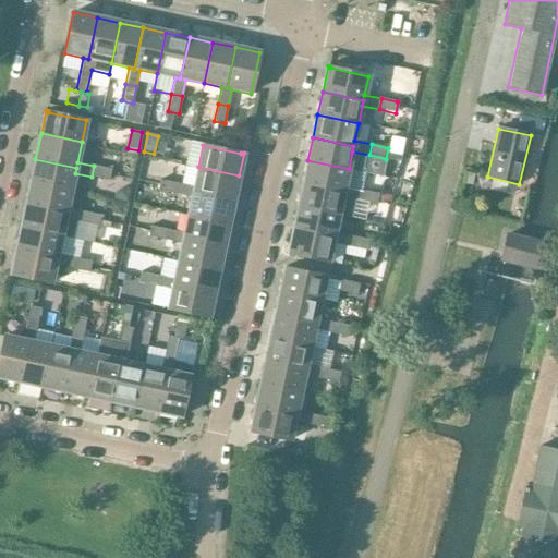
[(76,168),(35,159),(31,182),(71,191),(75,173),(76,168)]
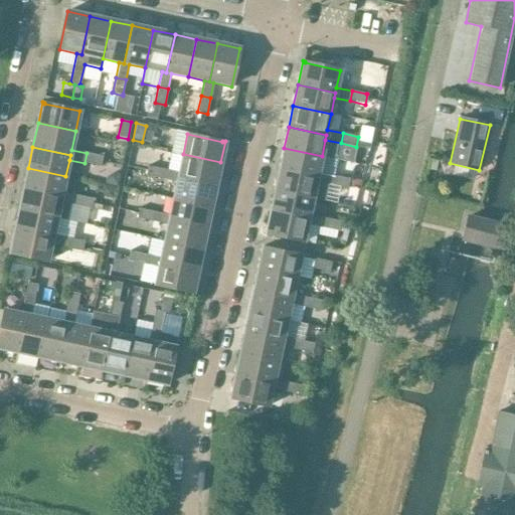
[(322,156),(284,148),(280,169),(317,177),(316,182),(332,186),(334,176),(318,173),(322,156)]
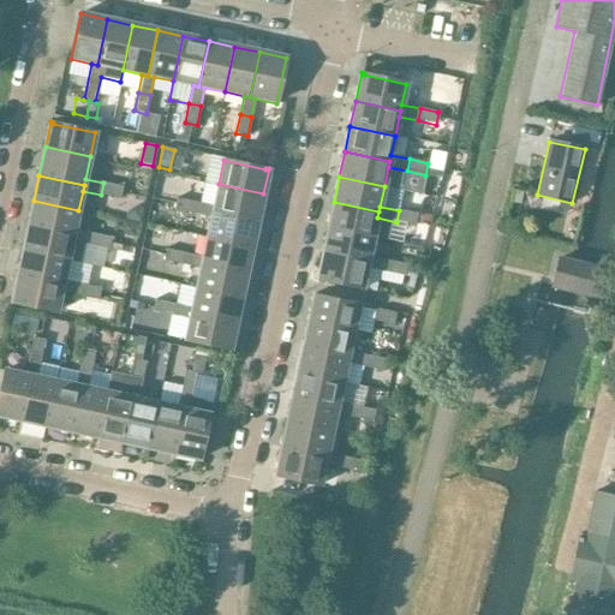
[(123,186),(103,183),(101,195),(120,199),(123,186)]
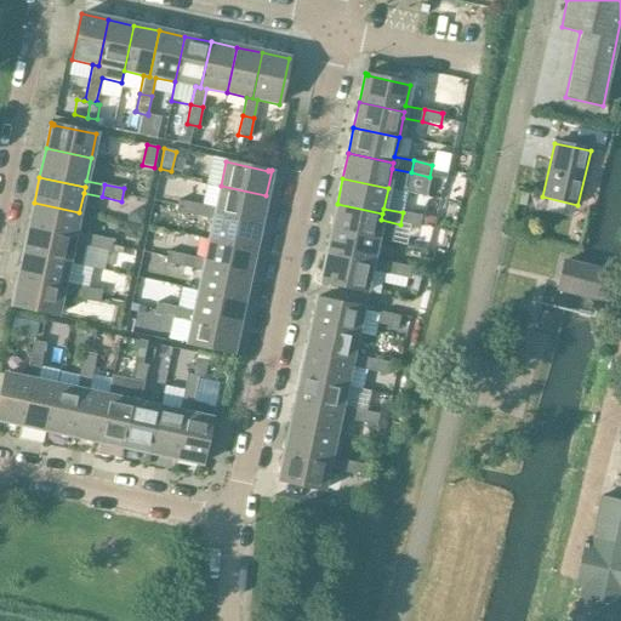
[(221,186),(216,209),(215,215),(260,224),(266,195),(221,186)]
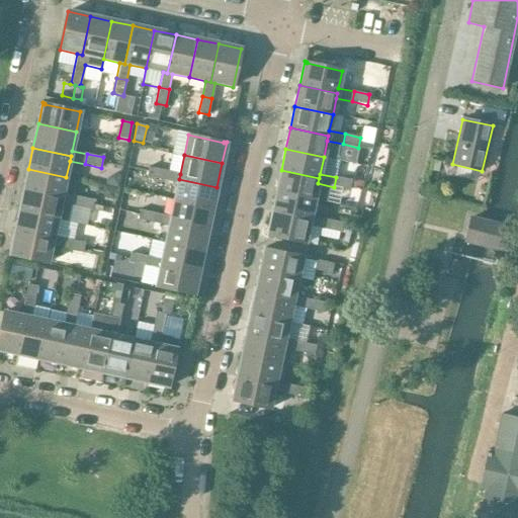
[(147,177),(162,180),(164,170),(149,167),(147,177)]
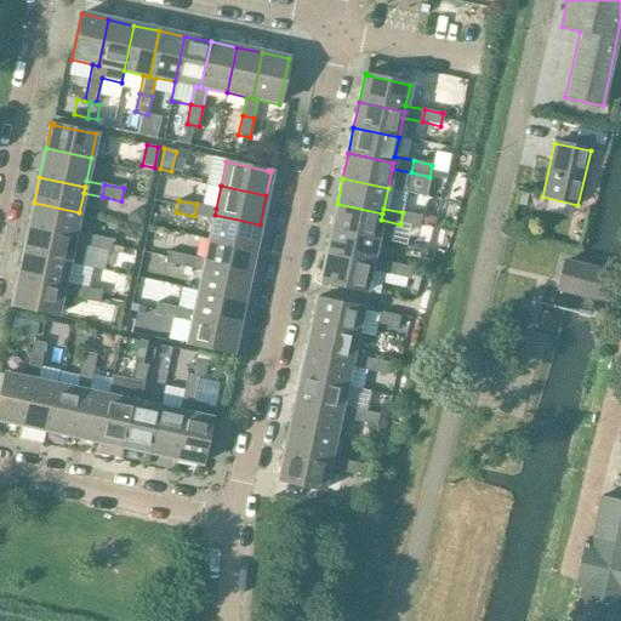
[(75,232),(79,212),(34,203),(28,228),(74,238),(73,244),(84,246),(91,248),(93,235),(75,232)]
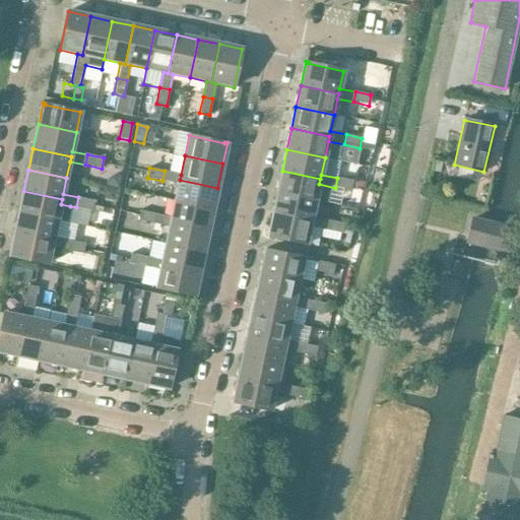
[(217,188),(180,180),(181,175),(165,171),(163,181),(179,184),(175,201),(213,209),(217,188)]
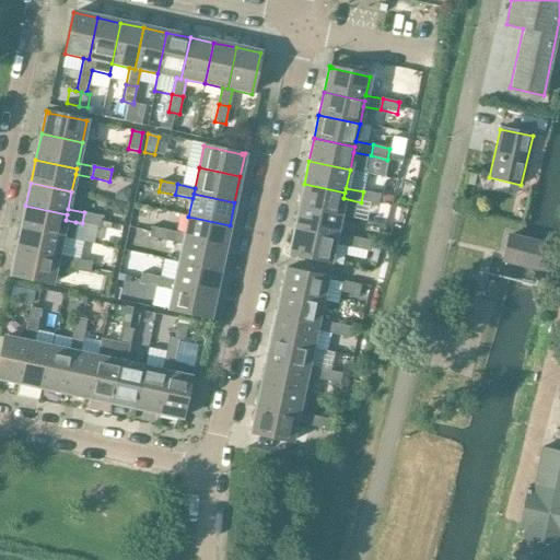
[(345,193),(304,184),(299,207),(340,216),(343,198),(345,193)]
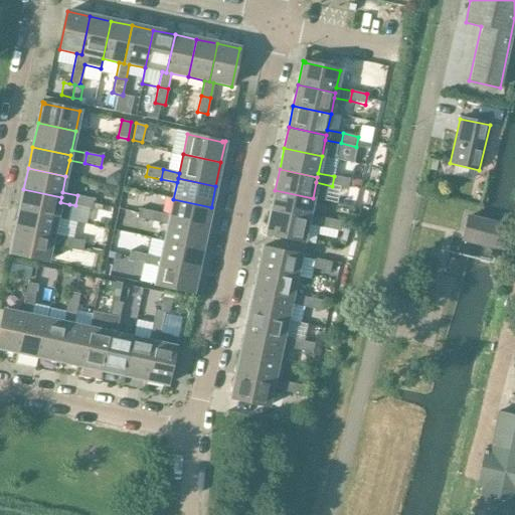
[(349,179),(334,176),(332,186),(347,189),(349,179)]
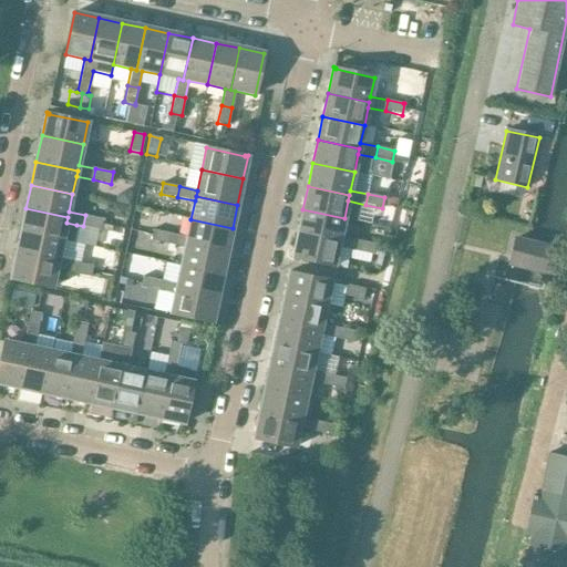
[(76,225),(66,223),(68,217),(26,208),(21,232),(62,240),(72,243),(76,225)]
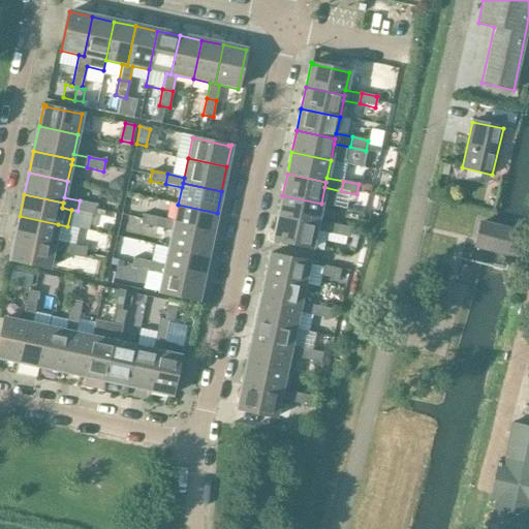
[(321,204),(282,195),(277,217),(316,226),(315,230),(331,235),(334,224),(317,221),(321,204)]
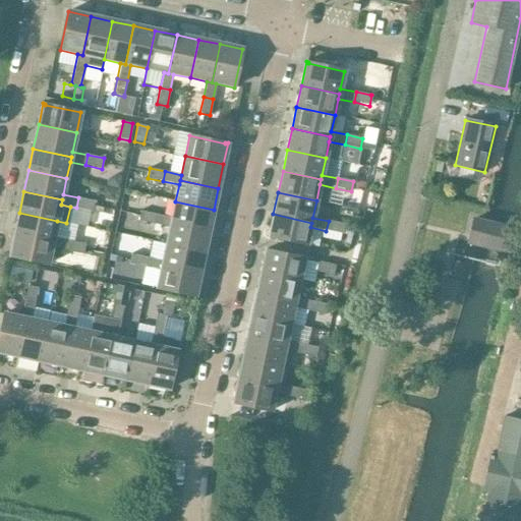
[(95,200),(78,197),(76,208),(93,212),(95,200)]
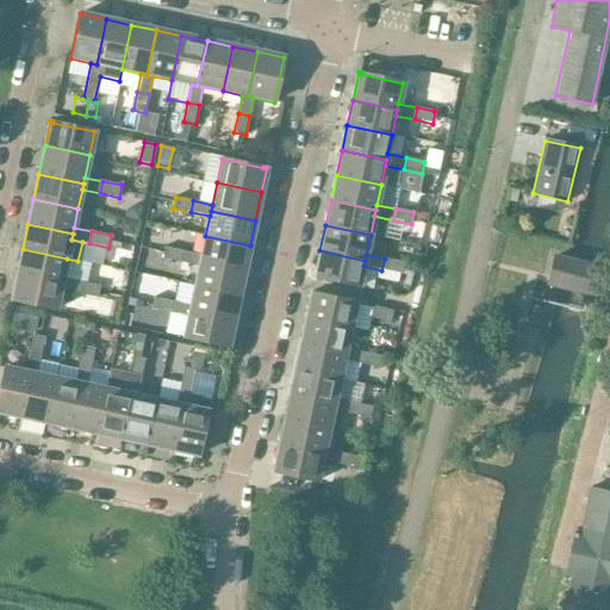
[(205,236),(201,255),(200,261),(244,271),(250,246),(205,236)]
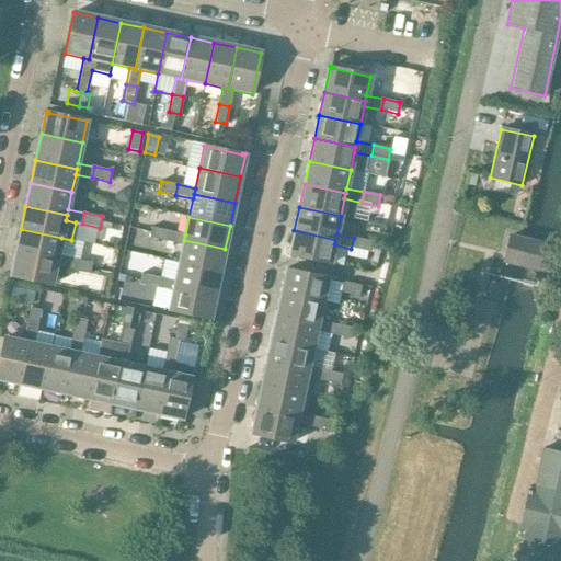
[(149,238),(165,242),(168,231),(151,227),(149,238)]
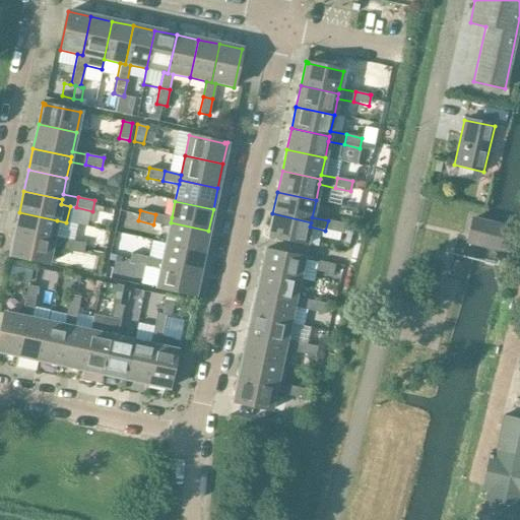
[(57,220),(19,212),(14,234),(53,242),(52,247),(67,251),(69,241),(54,237),(57,220)]
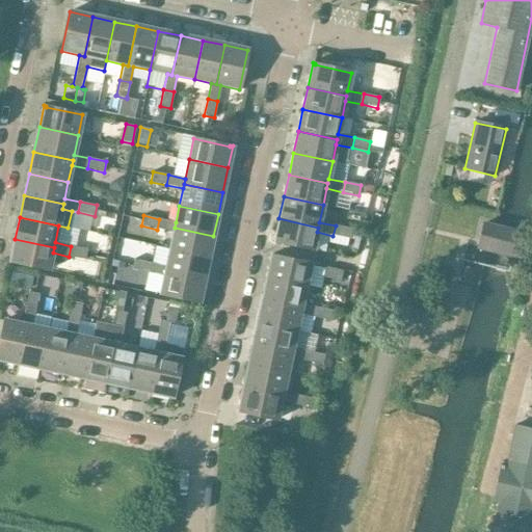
[(318,228),(278,218),(273,243),(276,243),(276,242),(313,250),(317,232),(318,228)]
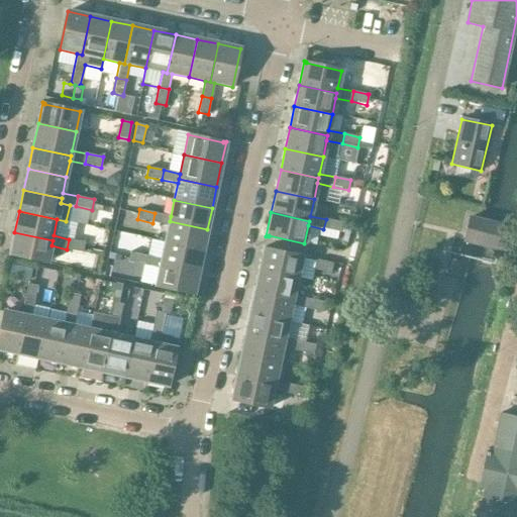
[(207,229),(170,221),(171,216),(154,213),(152,223),(168,226),(165,242),(203,250),(207,229)]
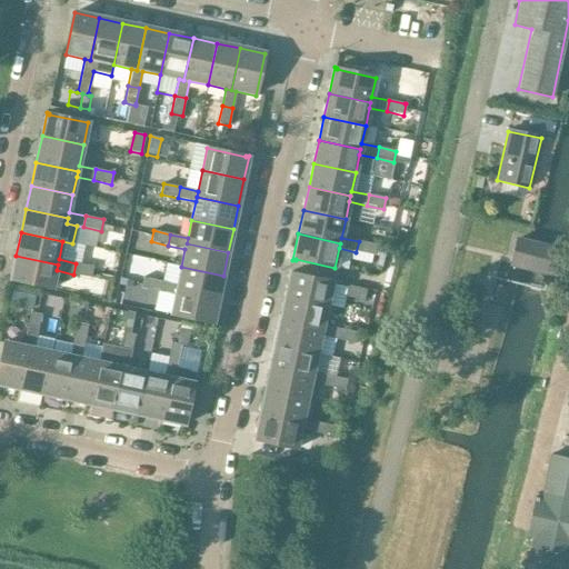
[(376,245),(359,241),(356,252),(373,256),(376,245)]
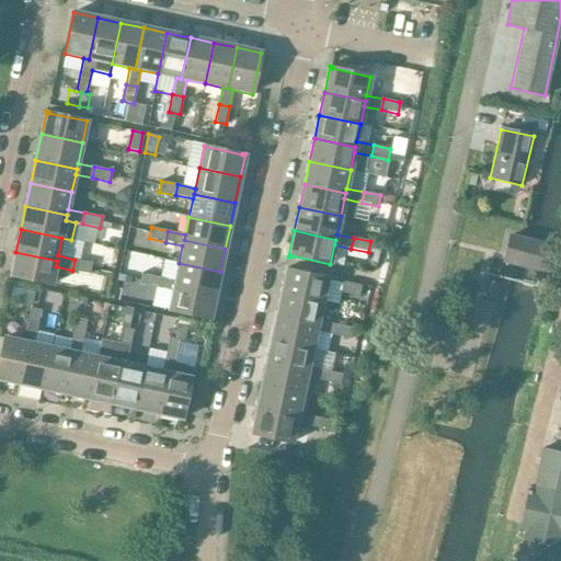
[(535,271),(541,247),(510,238),(503,263),(535,271)]
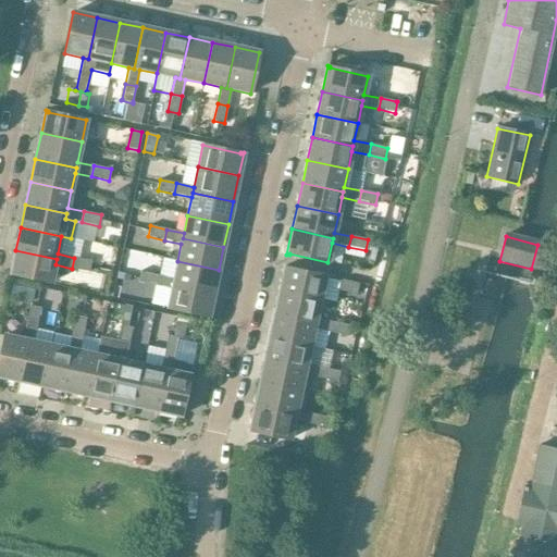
[(139,268),(140,250),(124,249),(122,267),(139,268)]
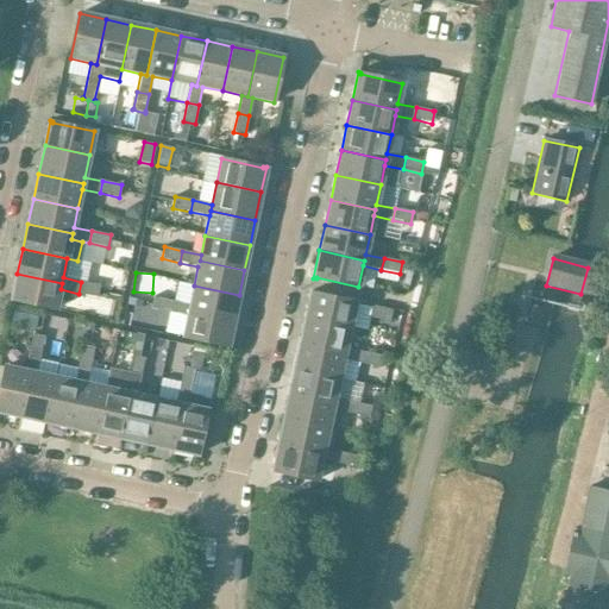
[(62,283),(17,274),(11,301),(14,302),(14,301),(56,309),(61,289),(62,283)]
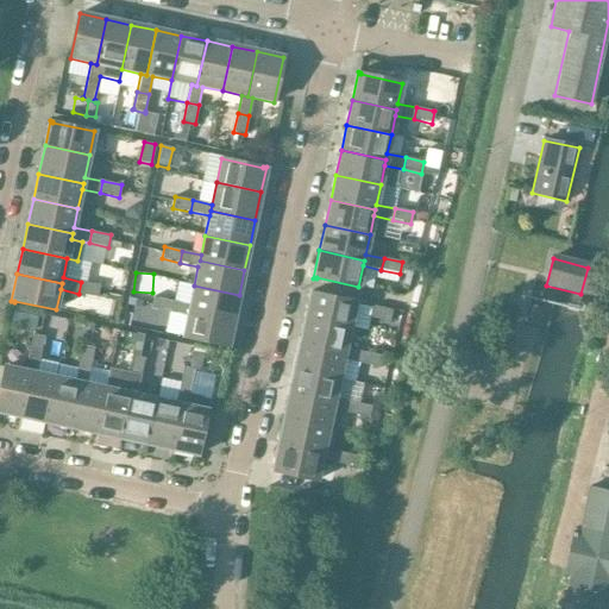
[(100,286),(81,282),(79,294),(96,297),(100,286)]
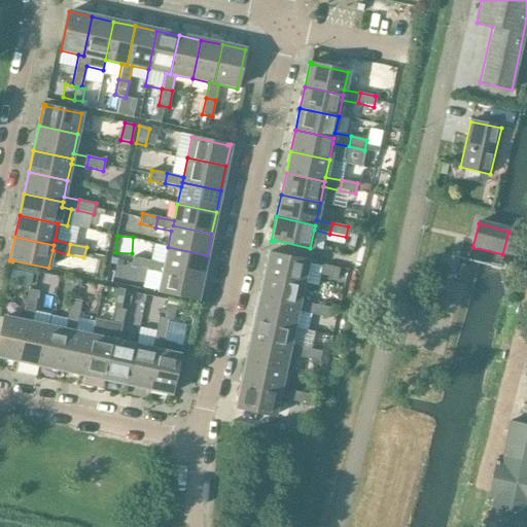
[(168,247),(164,264),(163,269),(202,277),(207,255),(168,247)]
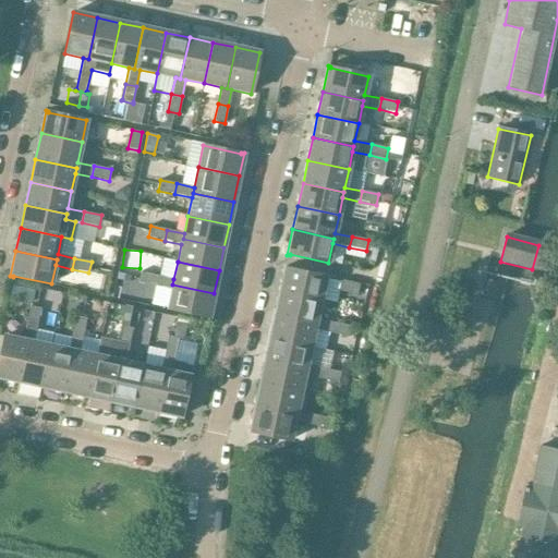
[(284,267),(280,289),(320,299),(325,277),(287,269),(288,267),(284,267)]
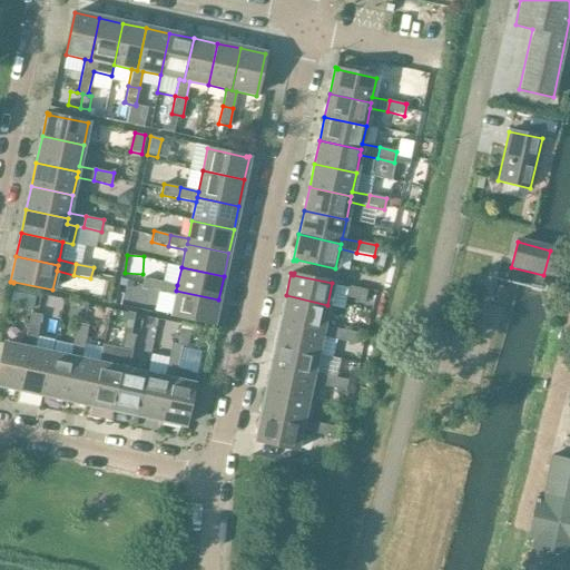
[(144,277),(143,284),(140,290),(158,293),(160,282),(144,277)]
